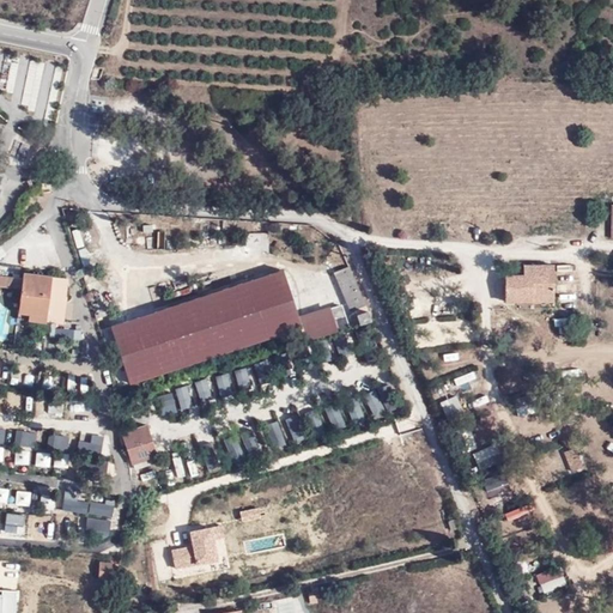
[(532,298),(553,297),(553,266),(536,265),(538,269),(525,271),(525,277),(505,277),(505,302),(532,302),(532,298)]
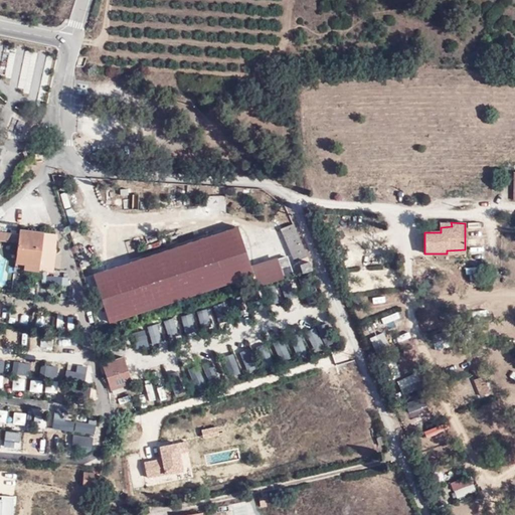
[(294,261),(307,256),(294,224),(281,229),(294,261)]
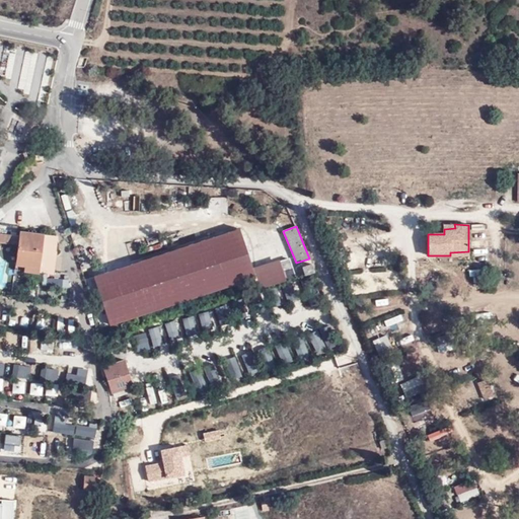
[(239,229),(171,251),(184,300),(254,277),(258,289),(295,277),(289,257),(280,261),(279,258),(251,269),(239,229)]
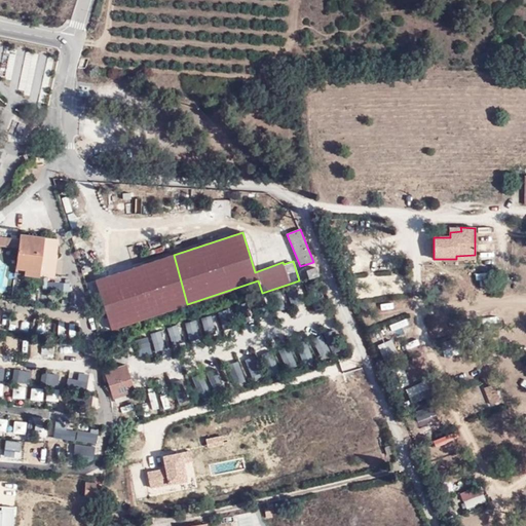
[(40,272),(44,238),(20,234),(14,274),(26,276),(26,270),(40,272)]
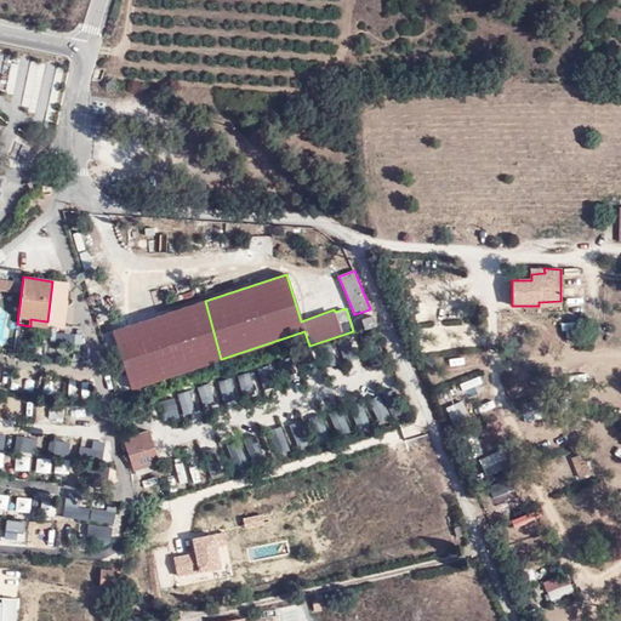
[(0,291),(12,292),(13,283),(0,280),(0,291)]
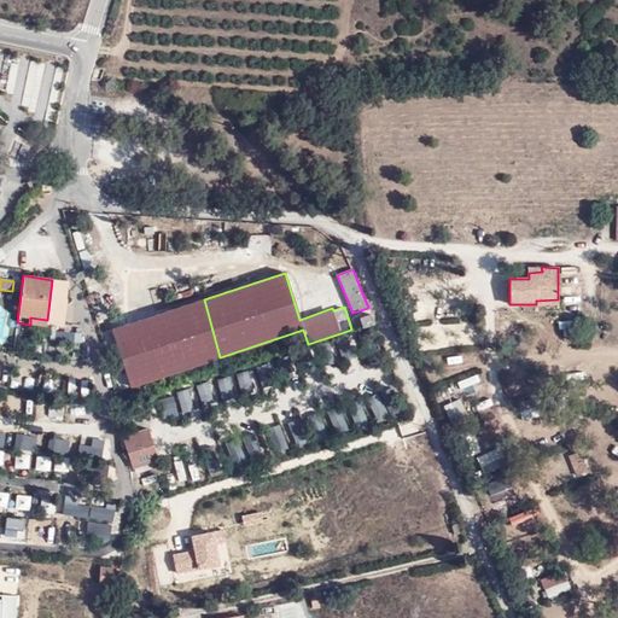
[(46,327),(53,328),(59,281),(52,280),(47,320),(46,327)]
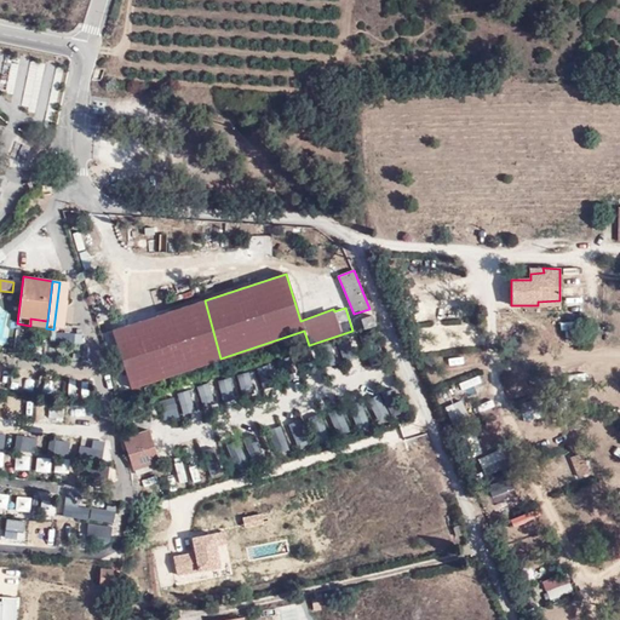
[(59,282),(53,329),(64,331),(67,308),(65,308),(67,302),(65,302),(68,283),(59,282)]
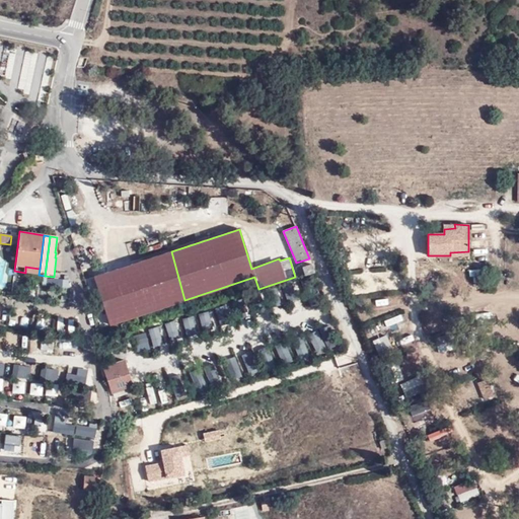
[(184,300),(171,251),(95,276),(110,324),(184,300)]
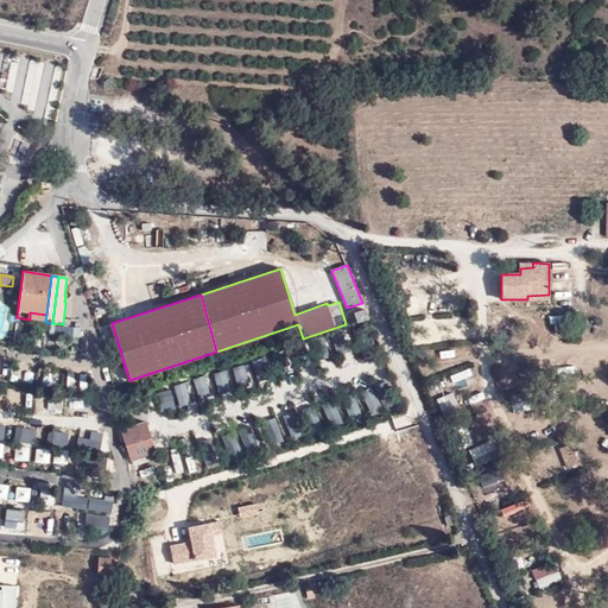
[(358,322),(368,317),(365,308),(354,312),(358,322)]
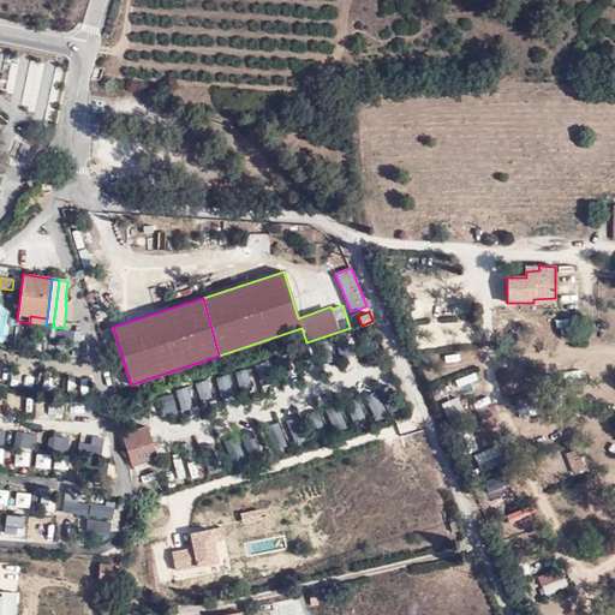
[(30,323),(46,326),(47,318),(30,316),(30,323)]
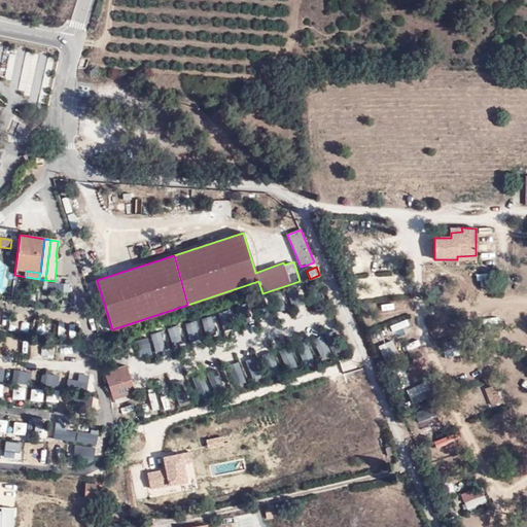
[(126,366),(110,372),(114,397),(116,403),(135,397),(126,366)]
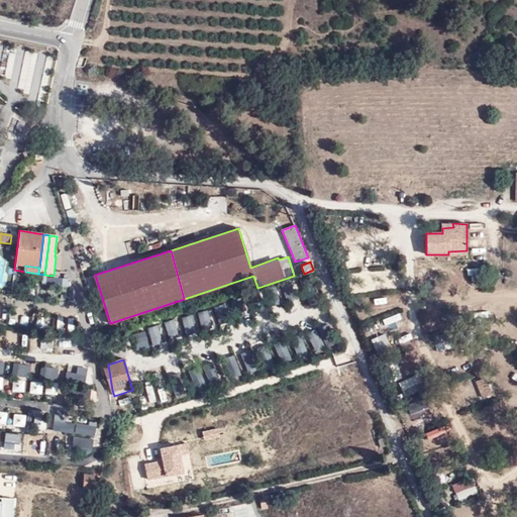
[(112,390),(108,365),(104,366),(112,390)]
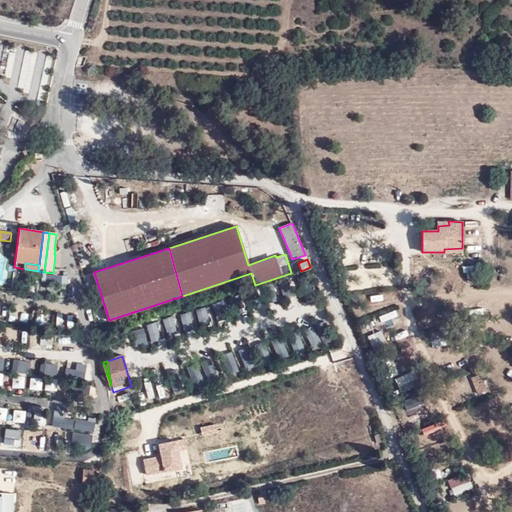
[(477,394),(487,390),(481,375),(471,378),(477,394)]
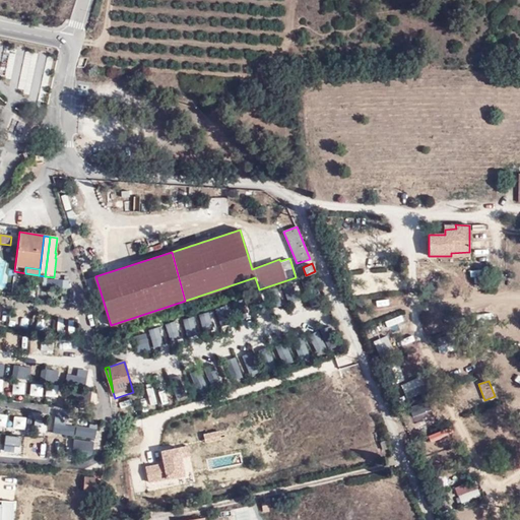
[(390,448),(388,440),(382,442),(383,450),(390,448)]
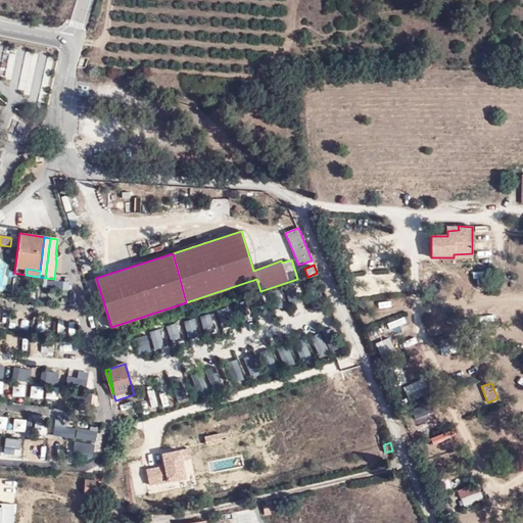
[(95,493),(95,481),(86,480),(85,493),(95,493)]
